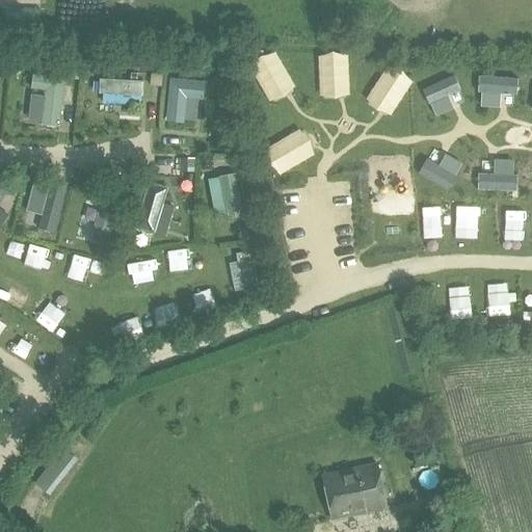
[(47,88),(46,96),(43,121),(43,125),(60,126),(65,78),(33,75),(31,87),(47,88)]
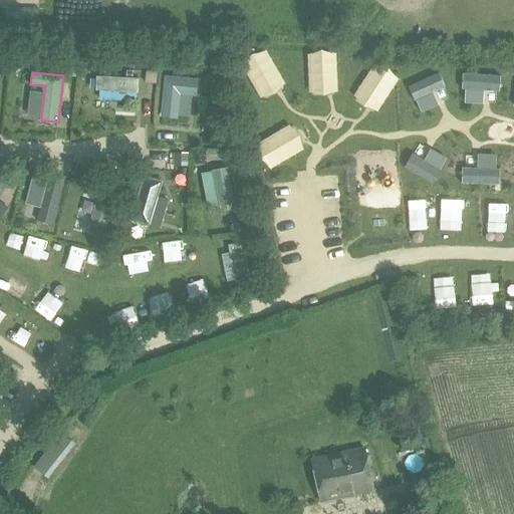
[(439,72),(408,86),(415,101),(416,100),(432,93),(445,87),(439,72)]
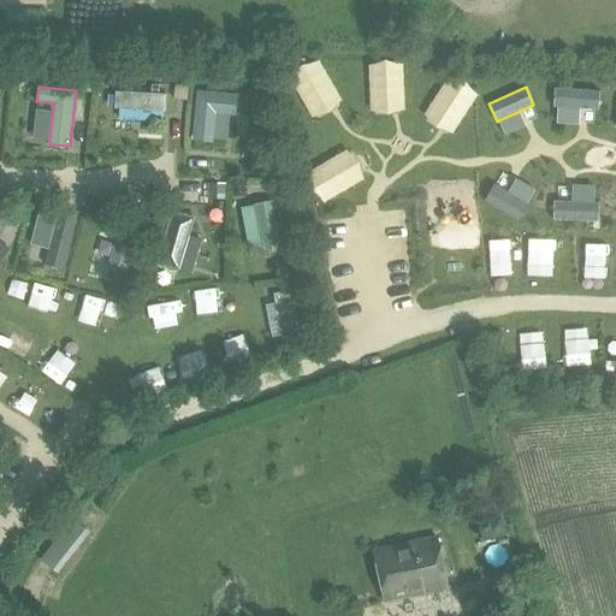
[(555,88),(554,106),(557,107),(580,108),(598,110),(599,90),(555,88)]
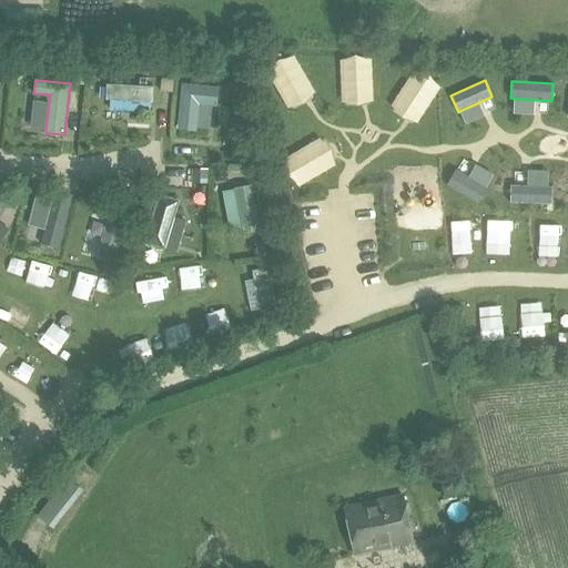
[(105,84),(104,101),(110,101),(150,103),(152,103),(153,88),(105,84)]
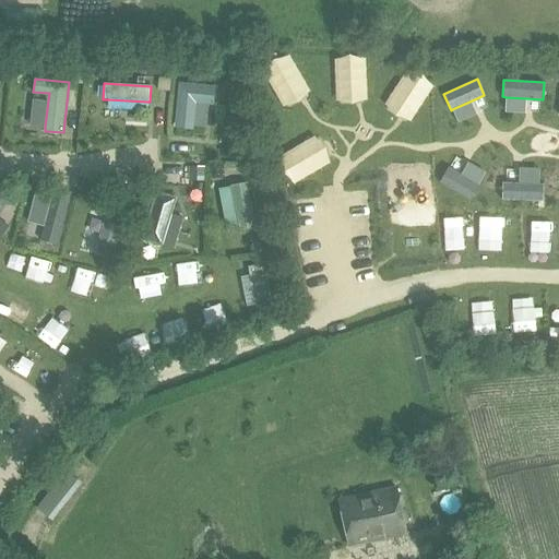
[(179,83),(175,128),(193,130),(197,103),(214,105),(215,86),(179,83)]
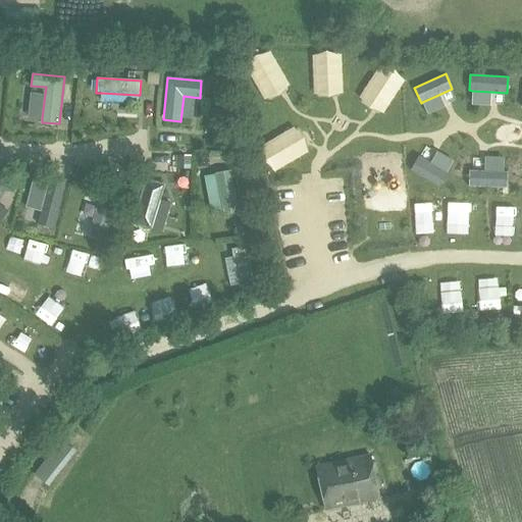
[(418,156),(410,170),(439,188),(448,173),(446,172),(430,163),(418,156)]
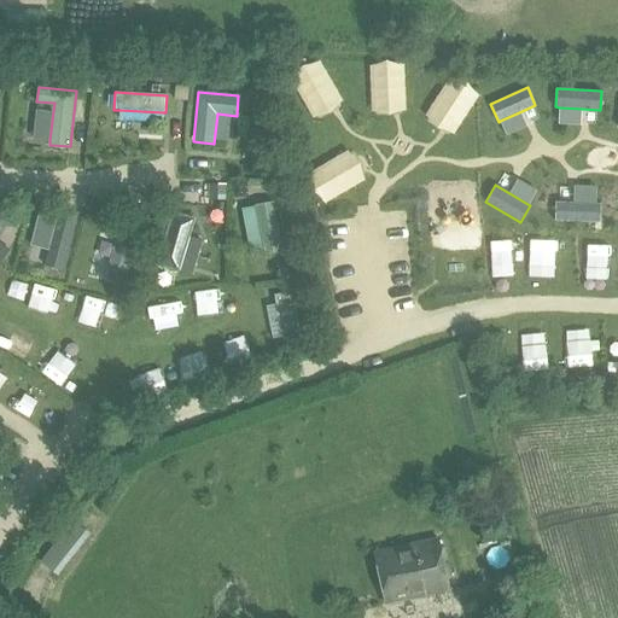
[(274,202),(255,205),(255,208),(263,252),(264,255),(283,251),(274,202)]
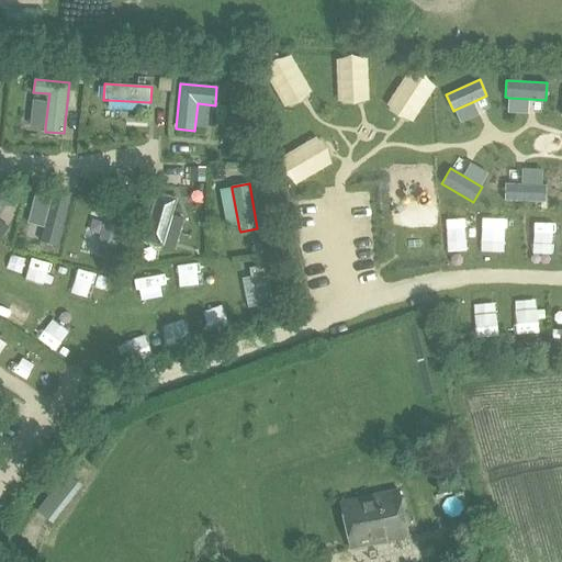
[(504,183),(504,201),(546,202),(546,184),(541,184),(521,184),(504,183)]
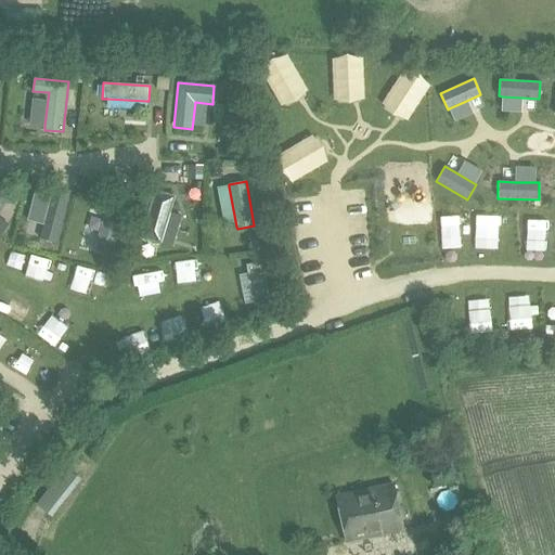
[(0,183),(0,202),(15,205),(18,188),(0,183)]
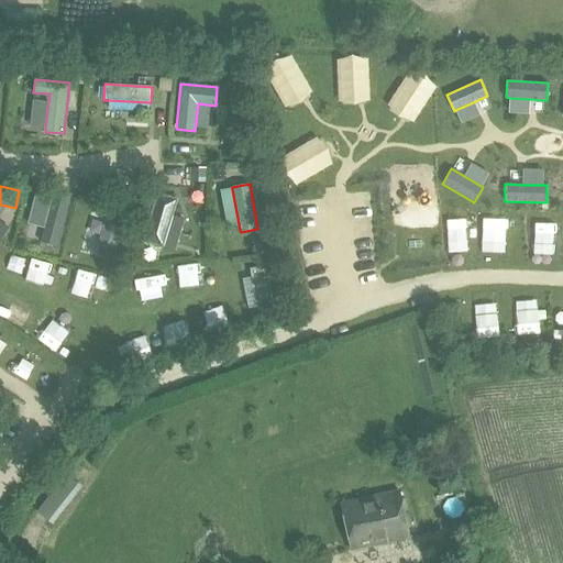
[(158,194),(144,241),(164,246),(173,217),(177,199),(158,194)]
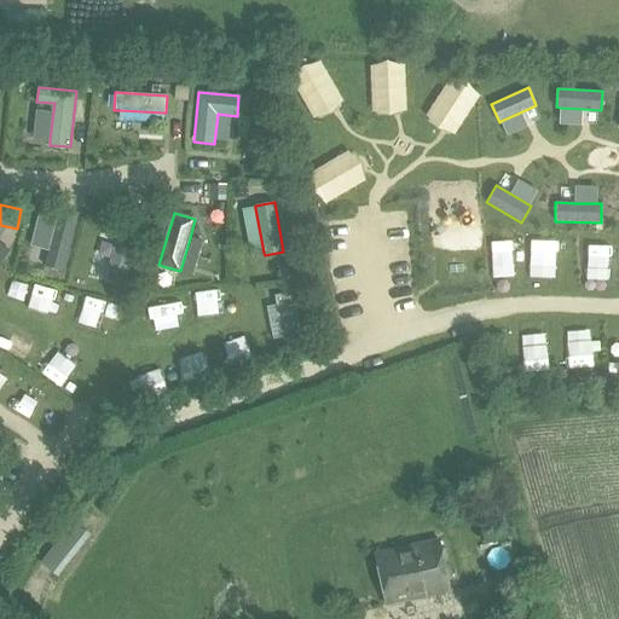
[(59,215),(45,267),(63,272),(77,220),(59,215)]
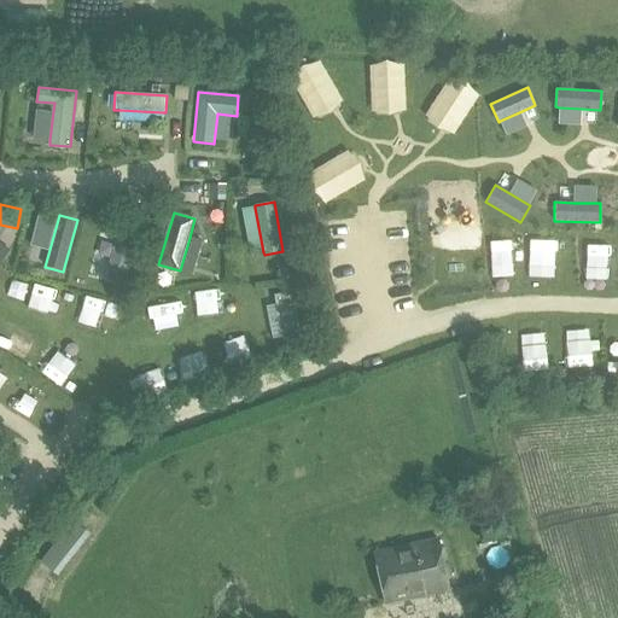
[(120,231),(106,279),(126,284),(139,237),(120,231)]
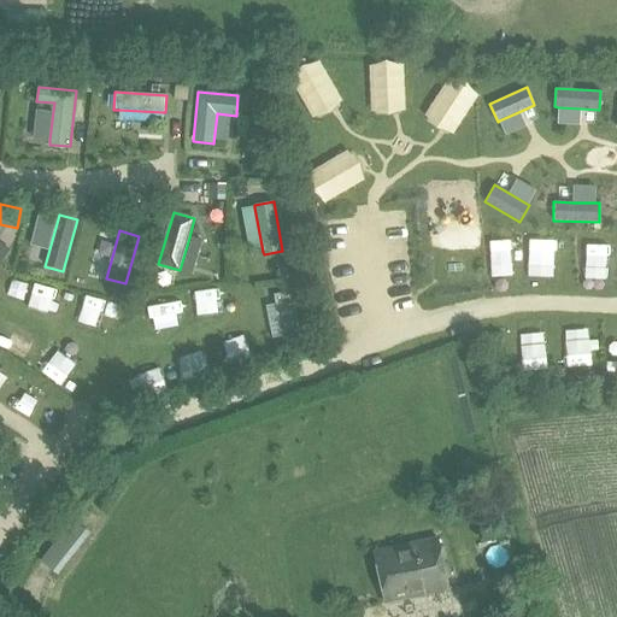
[(274,294),(276,304),(282,336),(285,345),(303,341),(292,291),(274,294)]
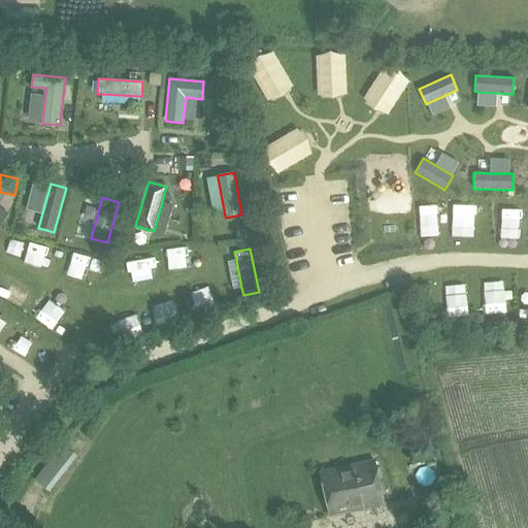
[(63,446),(46,466),(35,480),(46,489),(50,491),(76,456),(63,446)]
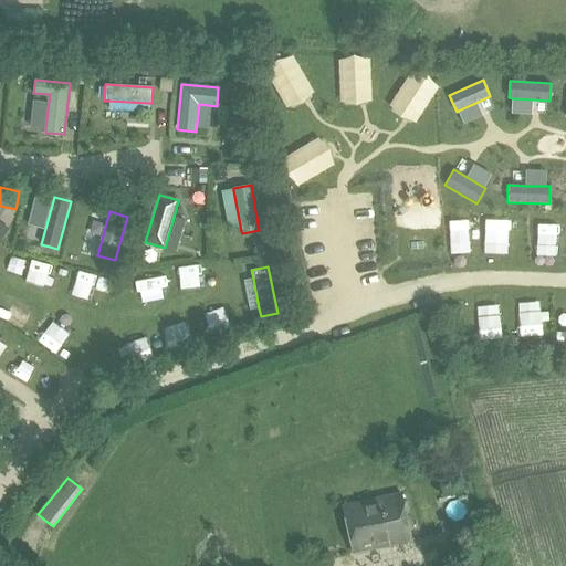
[(343,505),(353,553),(412,540),(401,492),(343,505)]
